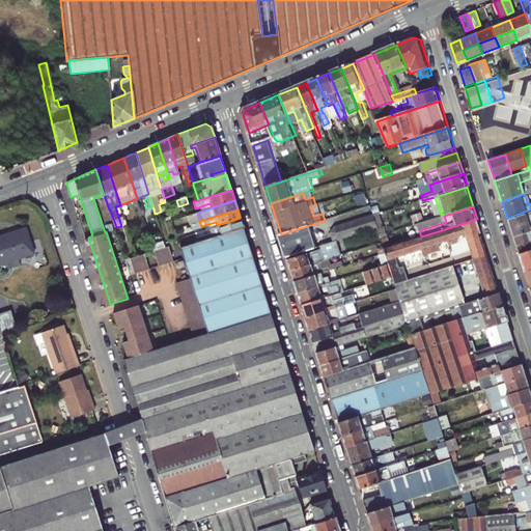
[(530,210),(507,218),(515,245),(530,239),(530,236),(529,231),(530,230),(530,210)]
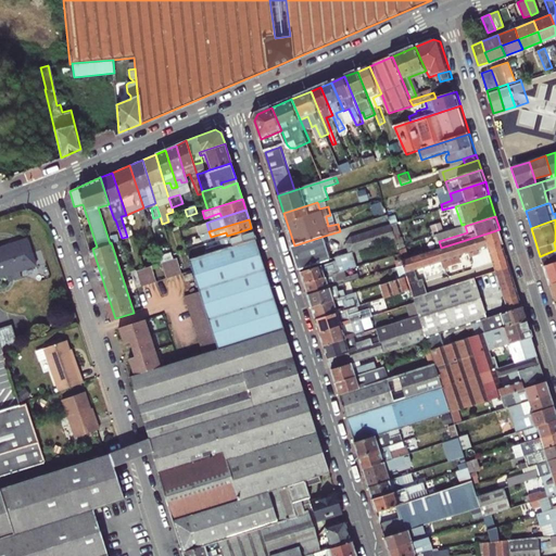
[(206,230),(203,224),(196,226),(198,234),(206,230)]
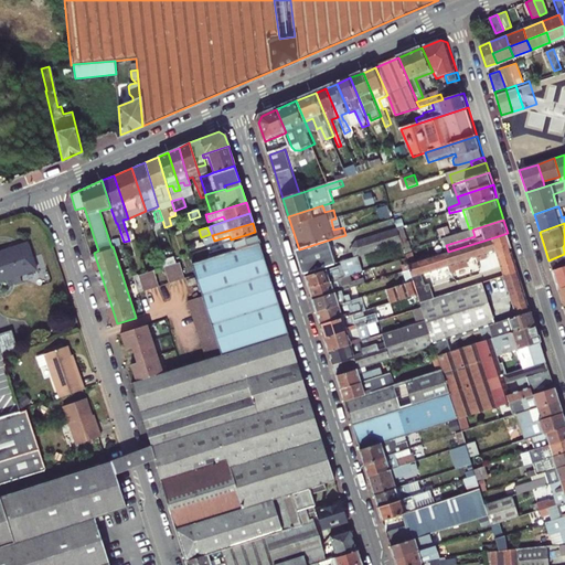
[(354,248),(358,257),(404,243),(400,228),(359,242),(354,248)]
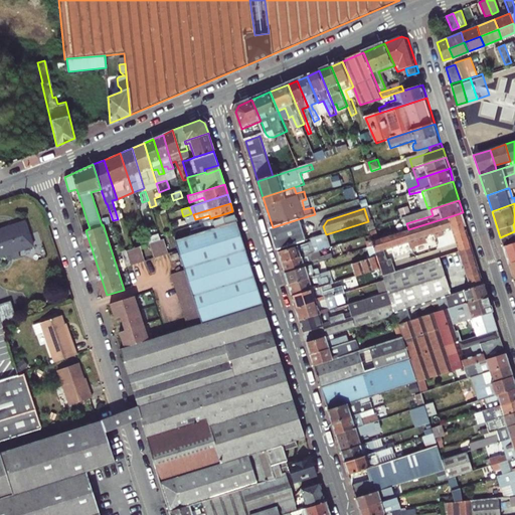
[(190,230),(191,234),(235,220),(232,211),(210,218),(198,222),(200,227),(190,230)]
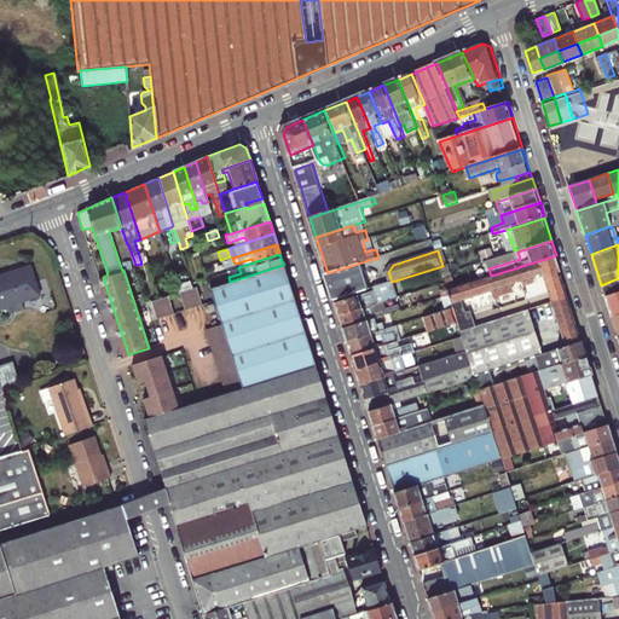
[(555,302),(570,298),(556,255),(542,260),(547,276),(555,302)]
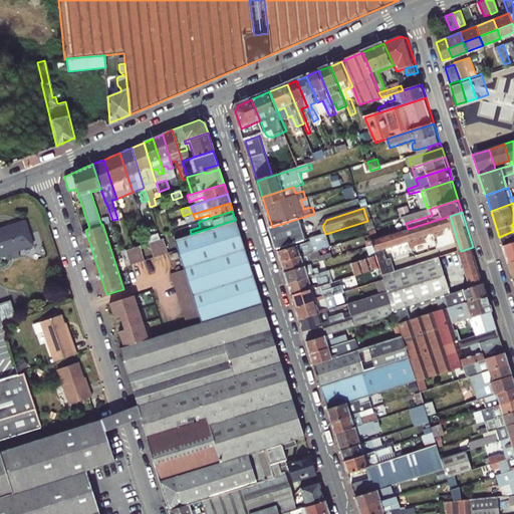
[(191,215),(183,218),(184,221),(180,223),(181,226),(193,222),(191,215)]
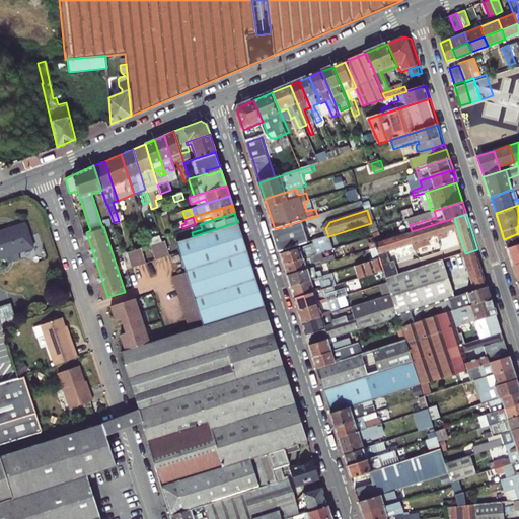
[(449,238),(448,234),(458,231),(454,218),(412,231),(411,232),(415,244),(416,244),(418,249),(432,245),(430,239),(441,236),(442,240),(449,238)]
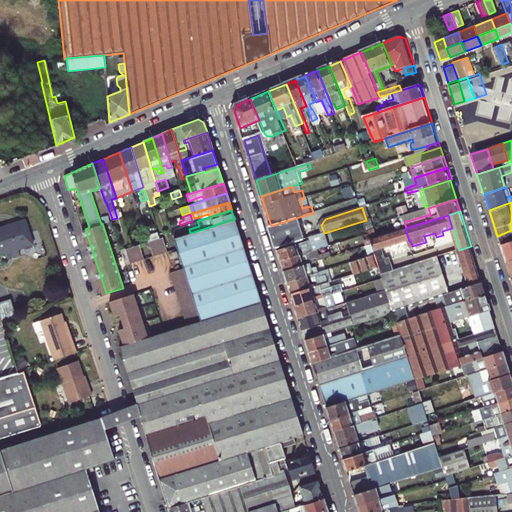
[(21,216),(0,223),(0,251),(30,240),(21,216)]
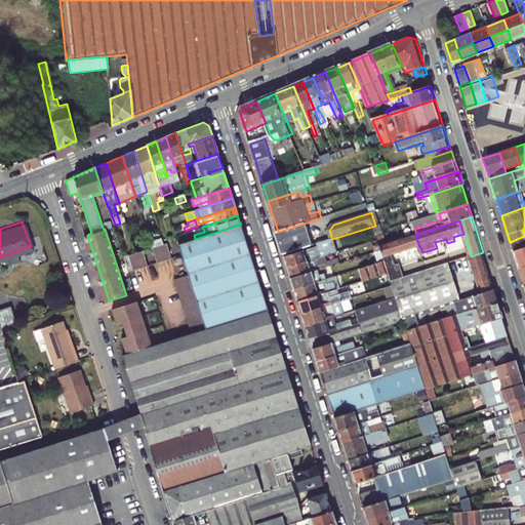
[(278,232),(285,254),(314,245),(307,223),(278,232)]
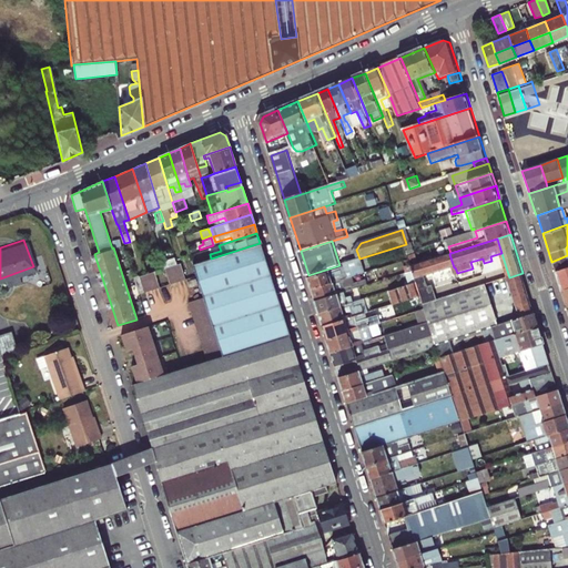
[(336,483),(260,243),(211,259),(192,264),(202,297),(221,356),(206,361),(164,375),(137,384),(132,385),(152,447),(156,462),(154,463),(185,564),(221,553),(265,538),(282,534),(273,503),(326,485),(336,483)]
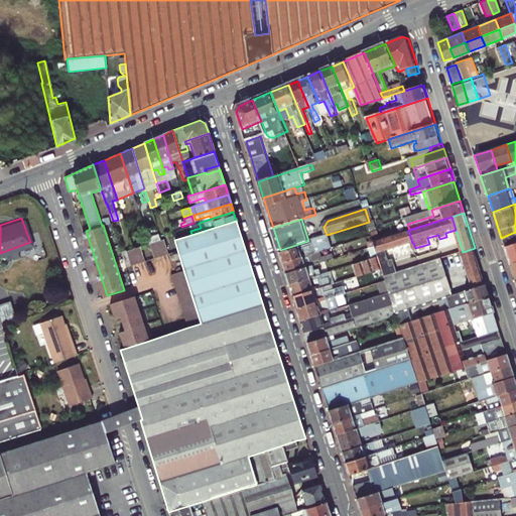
[(369,222),(363,224),(367,237),(373,235),(369,222)]
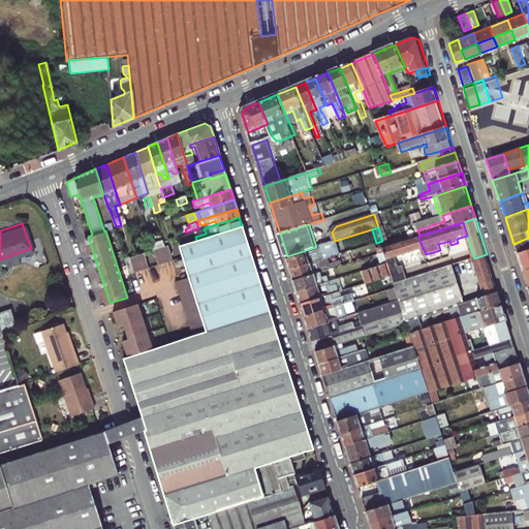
[(196,241),(195,237),(178,243),(179,246),(196,241)]
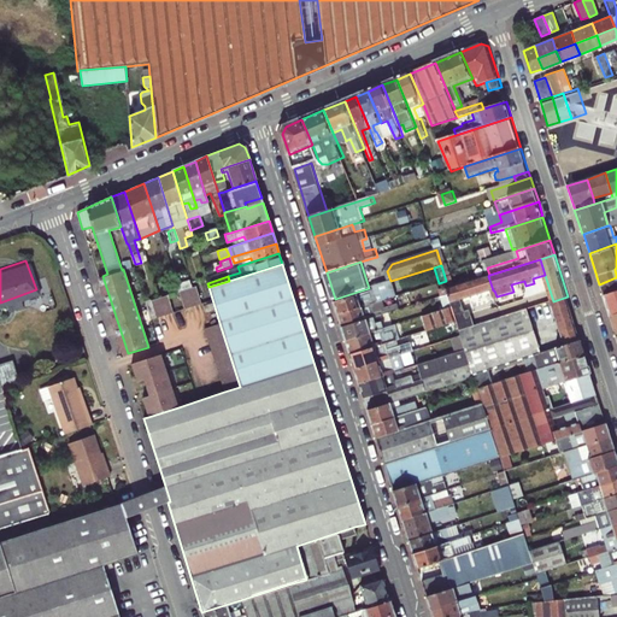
[(462,330),(477,325),(472,309),(466,311),(463,300),(493,291),(488,276),(448,288),(454,306),(459,321),(462,330)]
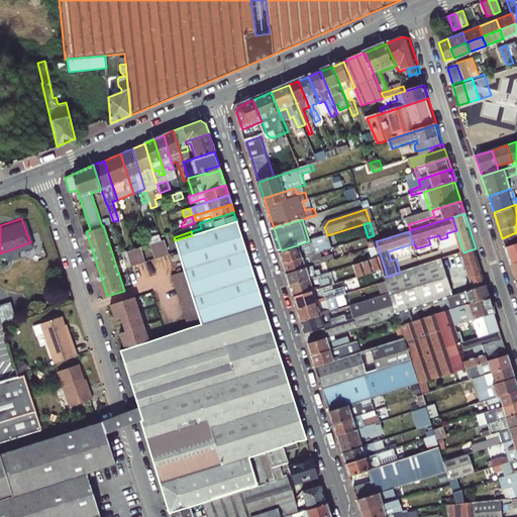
[(516,232),(502,238),(511,265),(516,262),(516,232)]
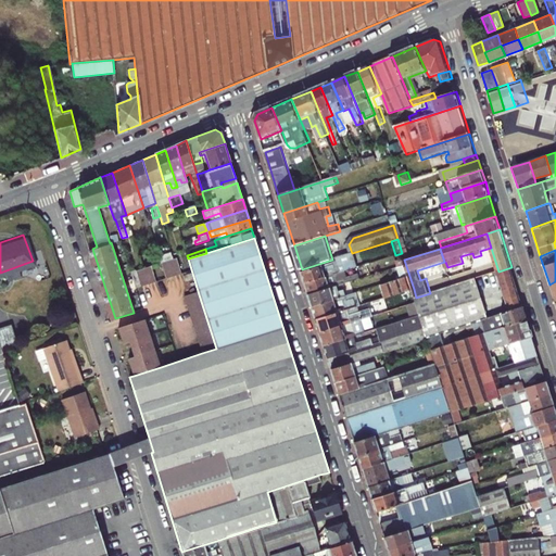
[(303,272),(306,283),(333,275),(358,267),(356,261),(354,261),(352,253),(337,258),(338,261),(303,272)]
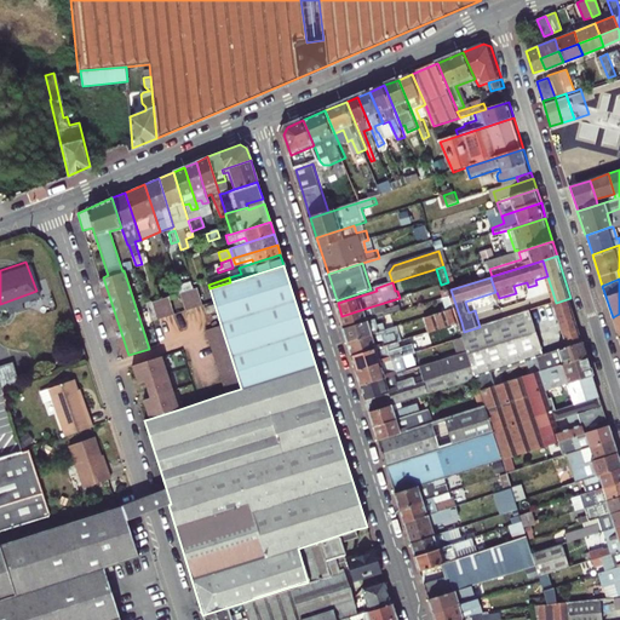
[(187,292),(193,308),(199,305),(194,290),(187,292)]
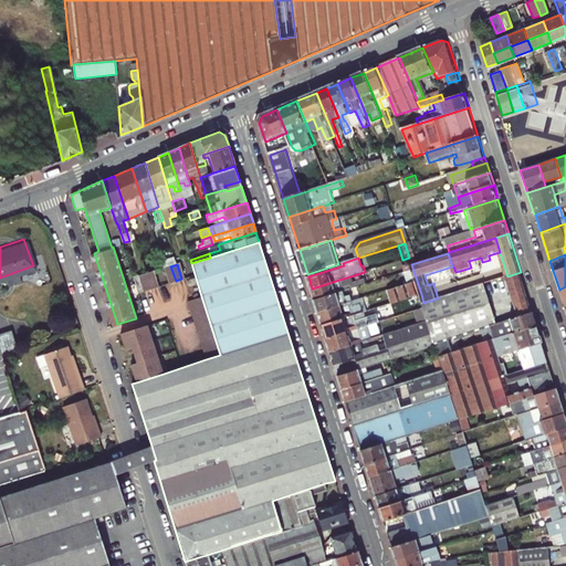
[(170,266),(165,269),(169,283),(176,281),(170,266)]
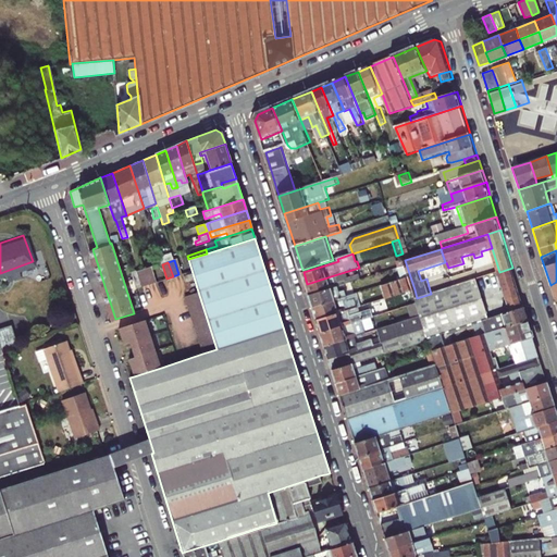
[(151,268),(144,270),(149,284),(157,282),(151,268)]
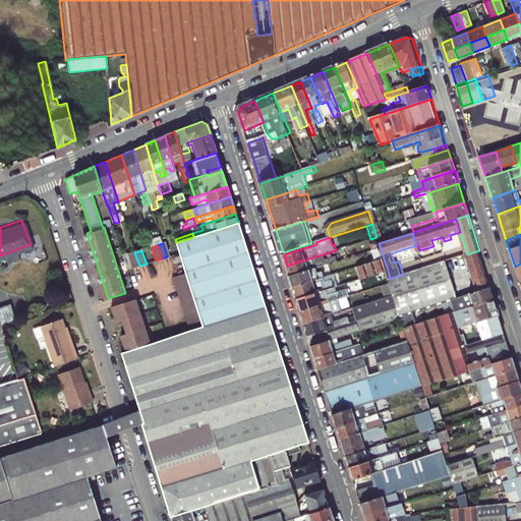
[(488,278),(479,250),(467,254),(475,282),(488,278)]
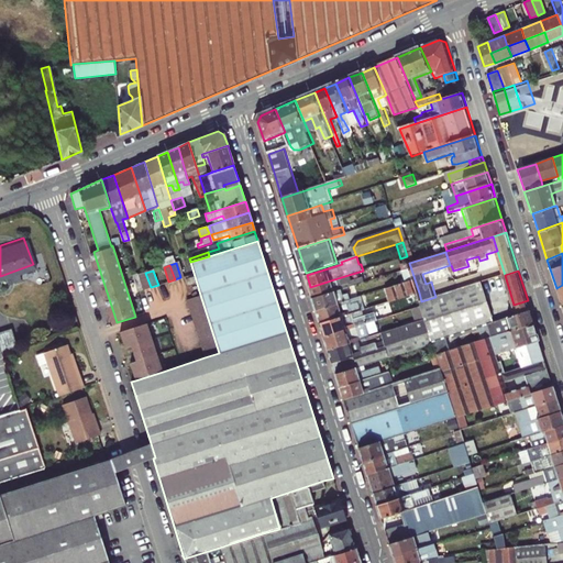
[(151,287),(145,273),(138,275),(143,289),(151,287)]
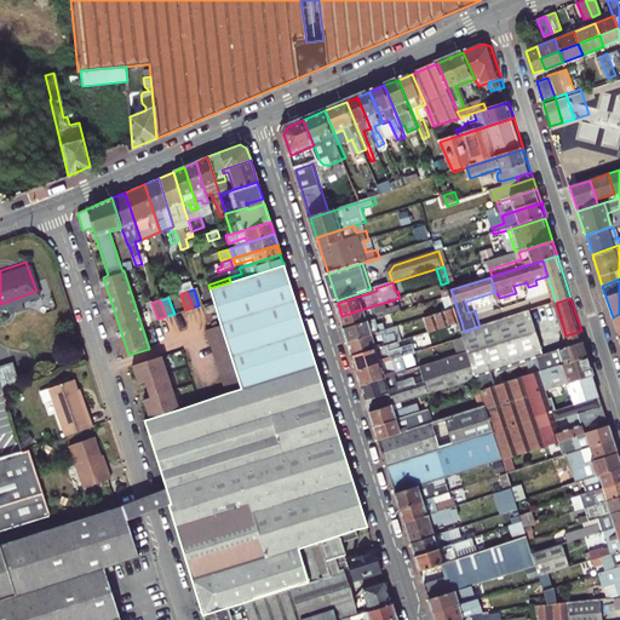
[(342,316),(345,329),(377,319),(372,306),(342,316)]
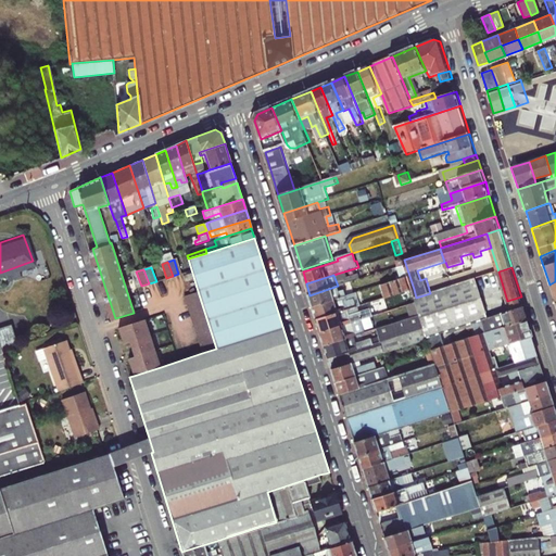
[(409,276),(383,285),(387,298),(406,291),(414,289),(409,276)]
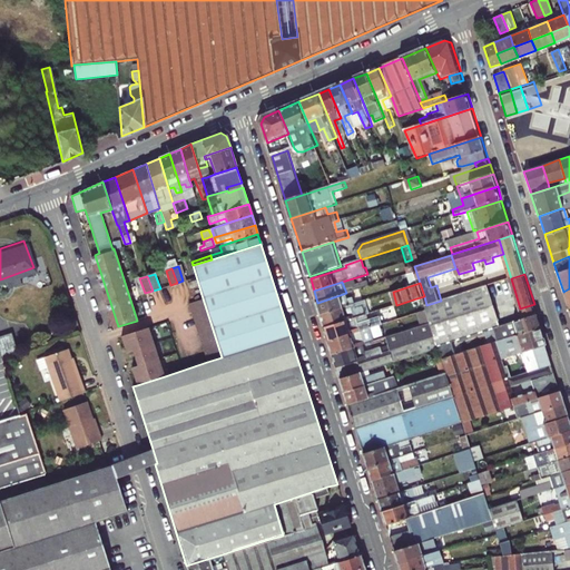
[(489,285),(441,301),(426,305),(428,310),(432,323),(436,336),(439,345),(502,325),(489,285)]
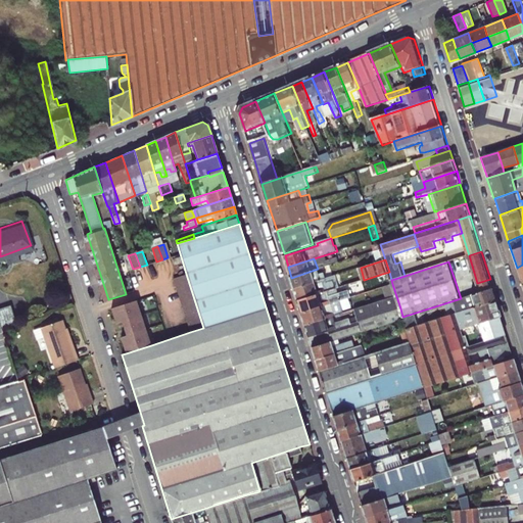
[(291,278),(295,288),(326,279),(324,274),(320,275),(318,269),(291,278)]
